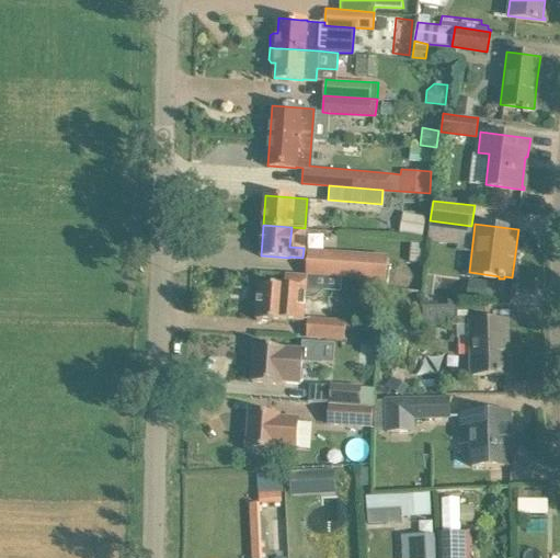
[(411,241),(408,260),(424,262),(426,243),(411,241)]
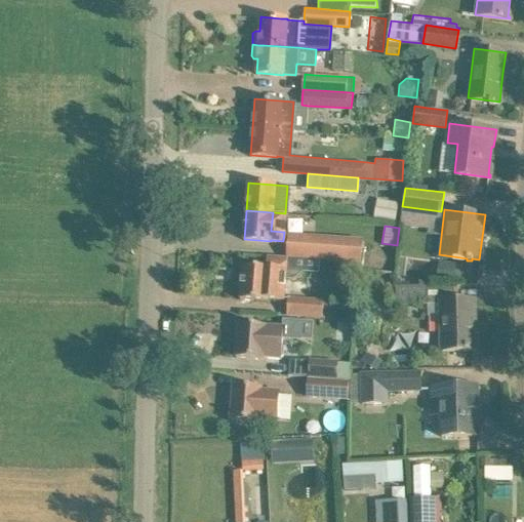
[(284,255),(318,259),(361,263),(362,239),(287,233),(286,238),(284,255)]
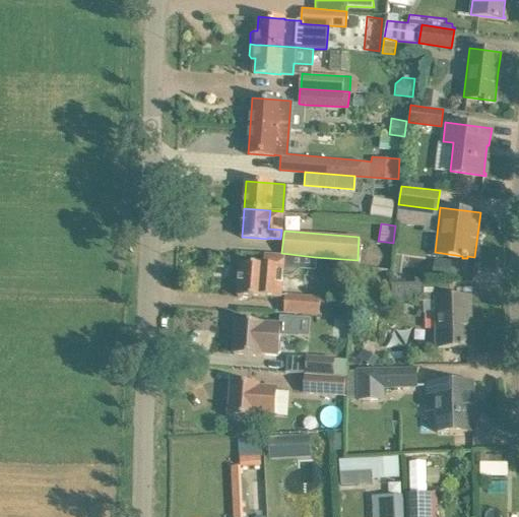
[(263,264),(240,262),(237,296),(259,297),(259,296),(281,297),(284,255),(276,255),(264,254),(263,264)]
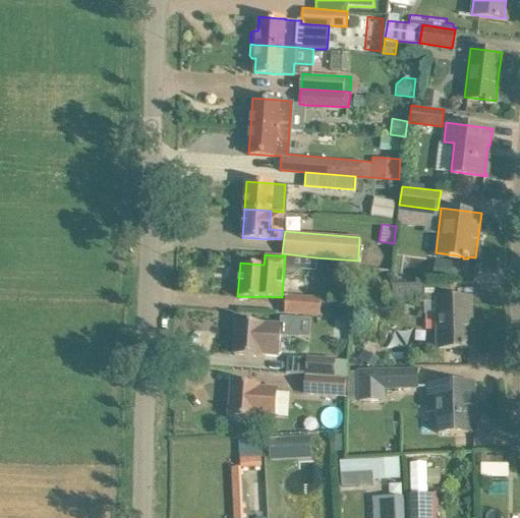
[(424,299),(423,282),(392,283),(393,292),(393,301),(424,300),(424,299)]
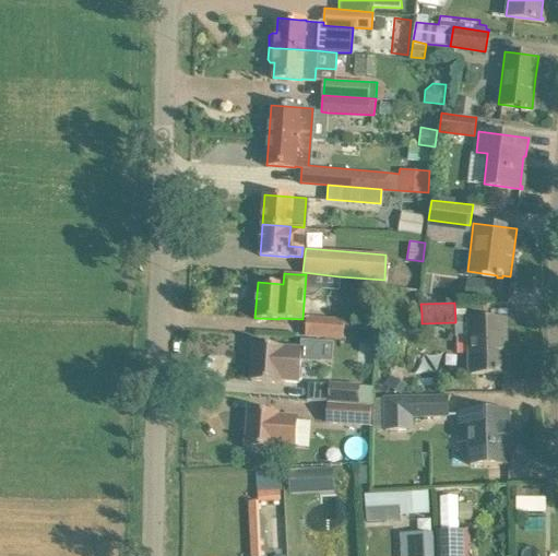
[(343,317),(307,314),(305,334),(353,338),(355,321),(343,320),(343,317)]
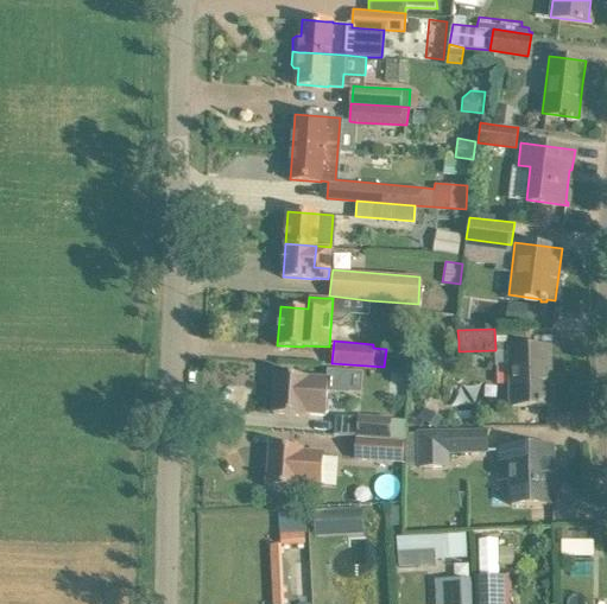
[(549,347),(525,348),(509,348),(510,405),(550,404),(550,400),(548,400),(547,366),(550,366),(549,347)]
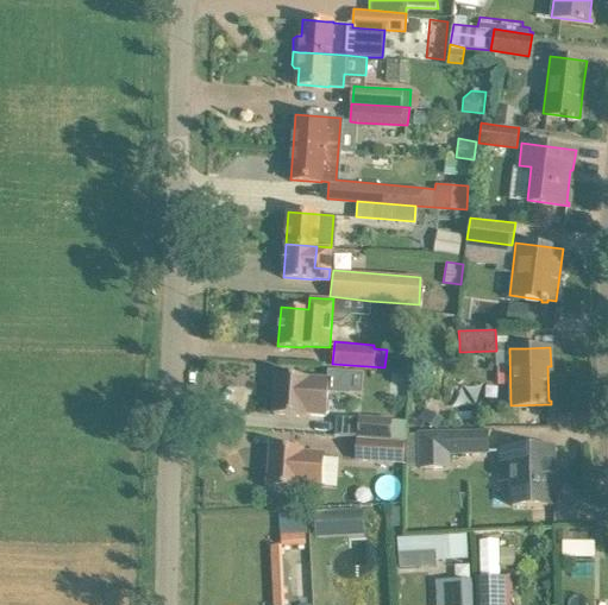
[(308,376),(276,373),(273,413),(325,416),(327,377),(308,376)]
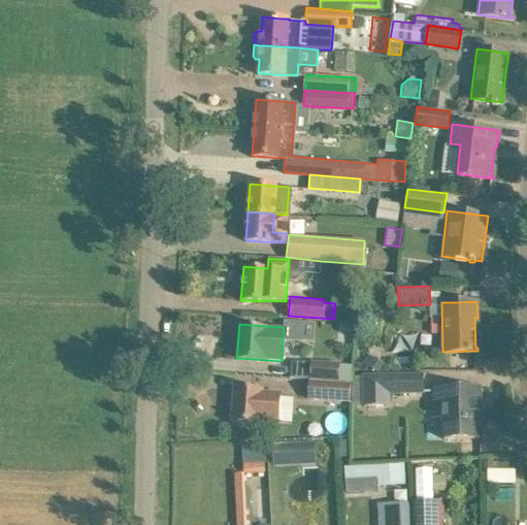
[(364,358),(380,368),(391,350),(375,339),(364,358)]
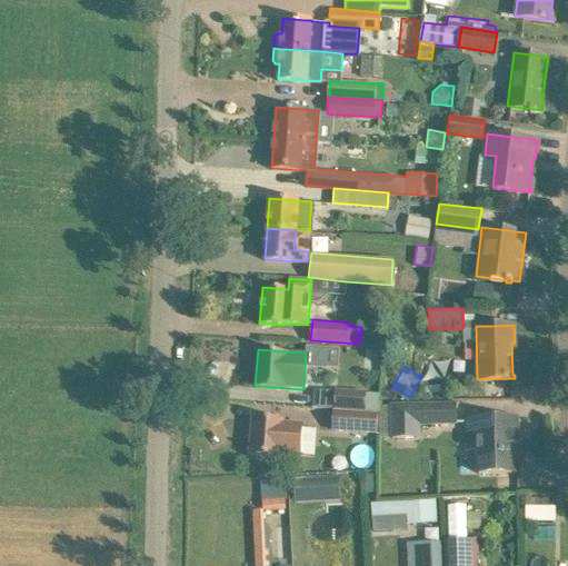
[(331,389),(330,406),(362,408),(364,390),(331,388),(331,389)]
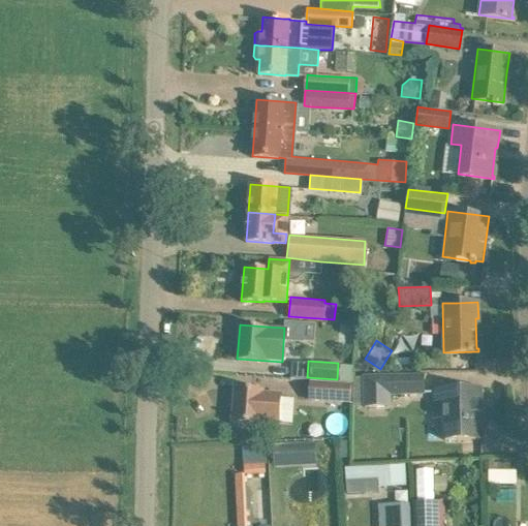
[(363,374),(363,376),(351,376),(351,404),(362,404),(362,405),(390,405),(390,394),(423,392),(423,372),(363,374)]
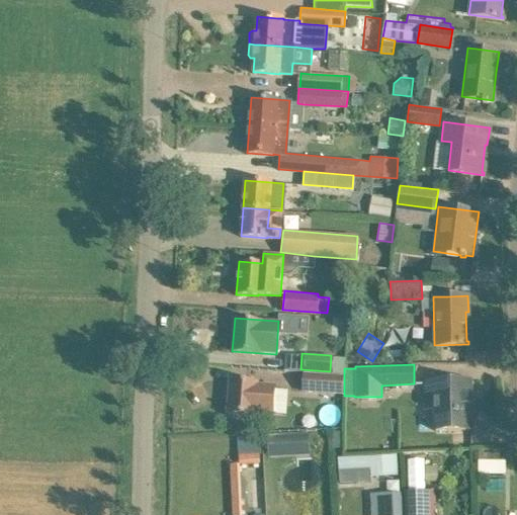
[(300,370),(299,390),(341,393),(342,372),(330,371),(300,369),(300,370)]
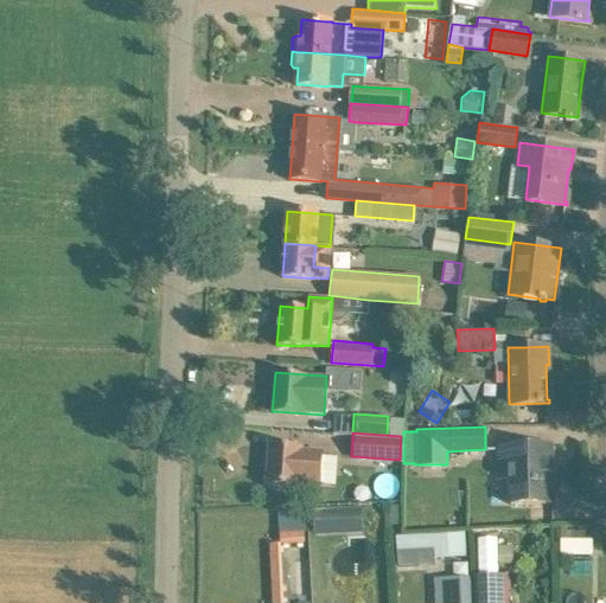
[(300,447),(269,444),(266,483),(298,486),(299,483),(320,486),(323,450),(300,449),(300,447)]
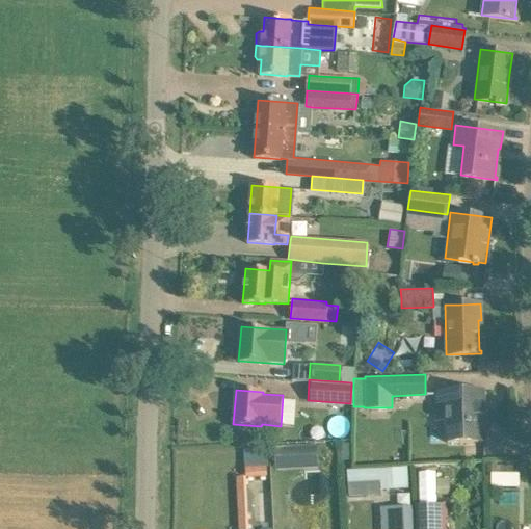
[(461,391),(445,392),(446,419),(446,441),(462,441),(483,440),(483,414),(481,414),(480,405),(483,404),(482,390),(461,391)]
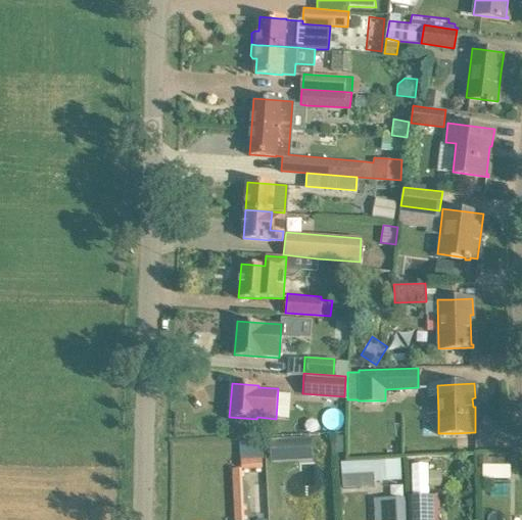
[(336,451),(345,451),(344,433),(335,434),(336,451)]
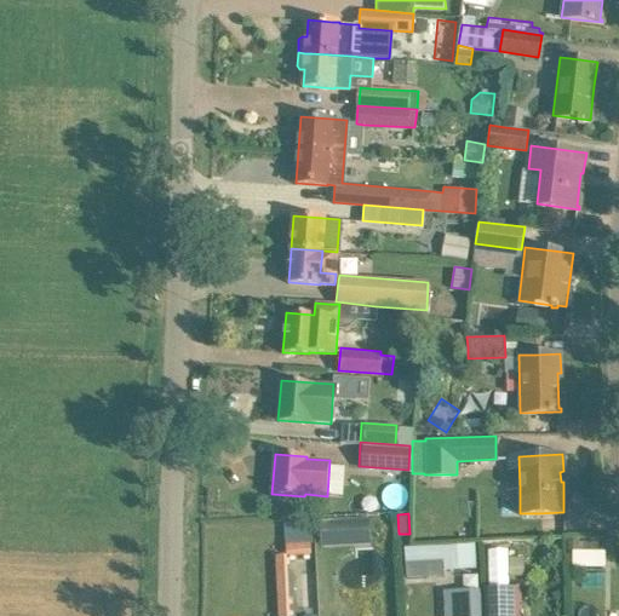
[(339,516),(320,517),(321,539),(340,537),(339,516)]
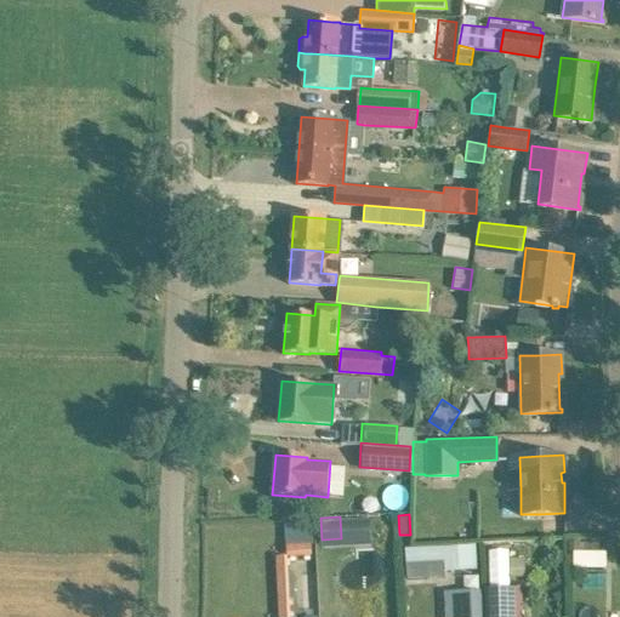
[(294,544),(294,555),(310,555),(310,543),(294,544)]
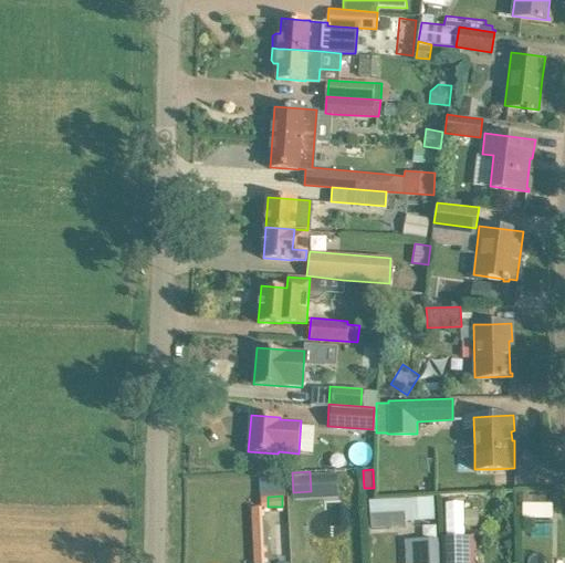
[(404,510),(405,519),(414,518),(433,518),(432,496),(369,499),(369,512),(404,510)]
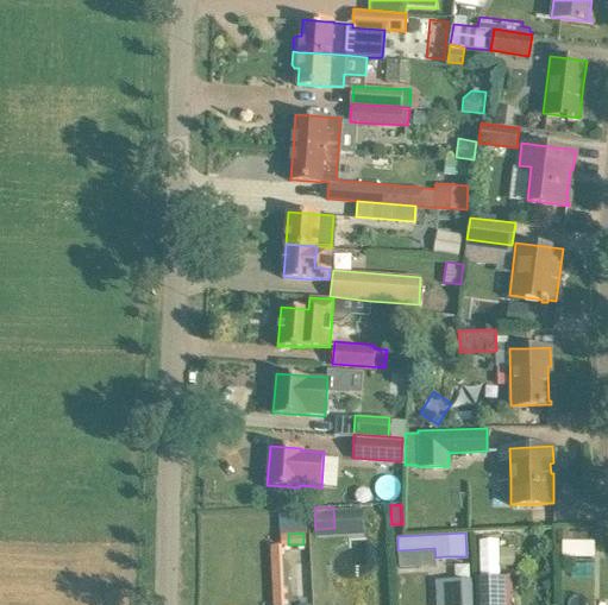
[(596,539),(564,539),(563,554),(596,555),(596,539)]
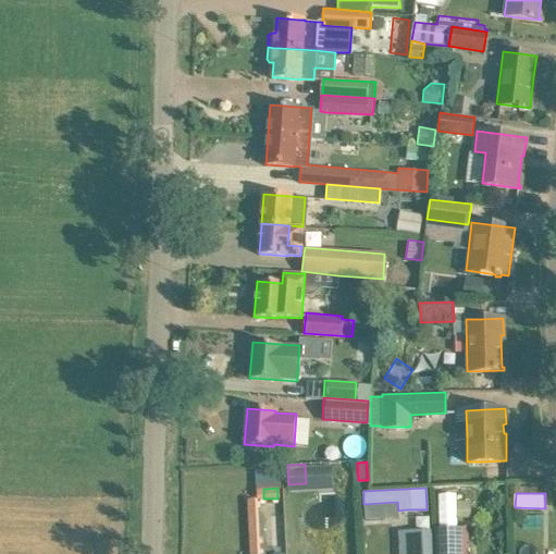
[(248,553),(259,553),(257,499),(246,499),(248,553)]
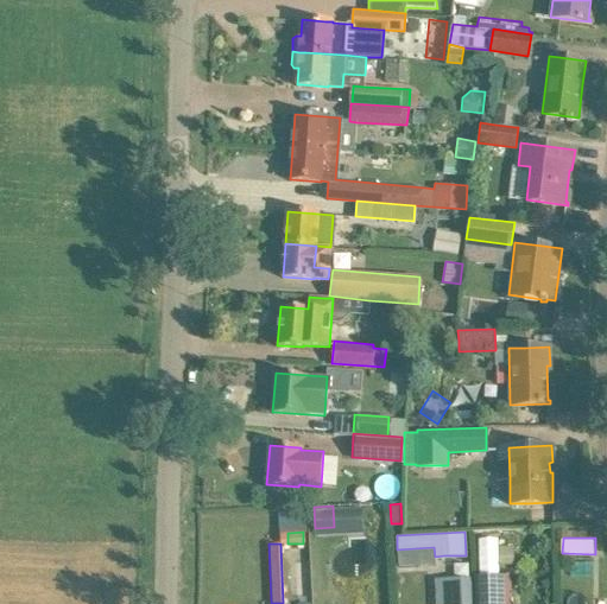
[(498,574),(480,576),(480,592),(480,603),(511,603),(511,591),(510,574),(498,574)]
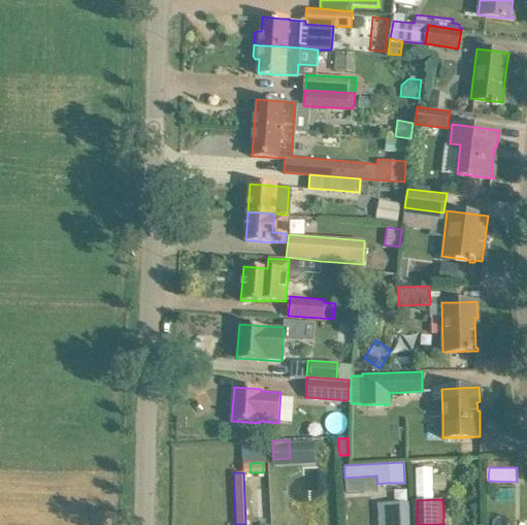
[(377,524),(408,524),(407,500),(377,502),(377,524)]
